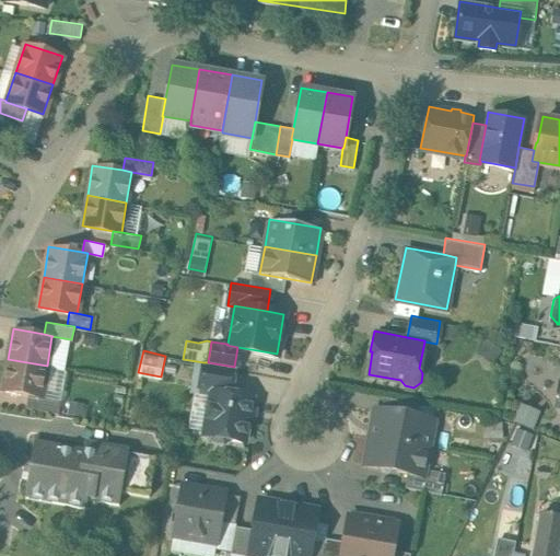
[(47,366),(8,359),(2,390),(28,394),(42,396),(47,366)]
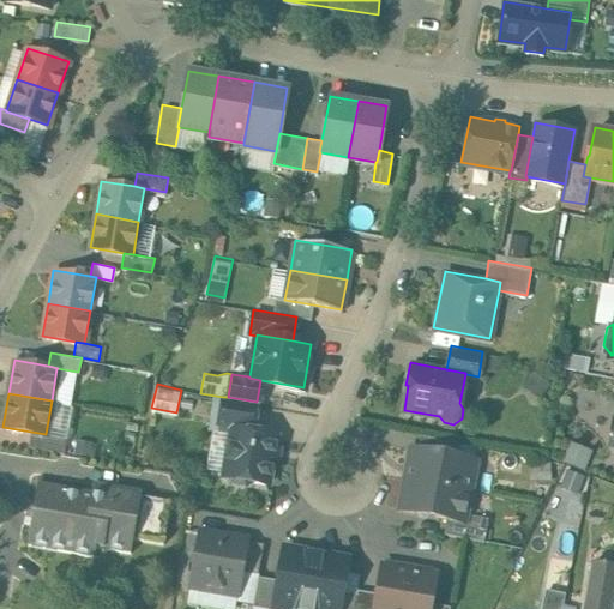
[(228,397),(223,397),(218,430),(232,433),(233,427),(252,430),(257,402),(228,397)]
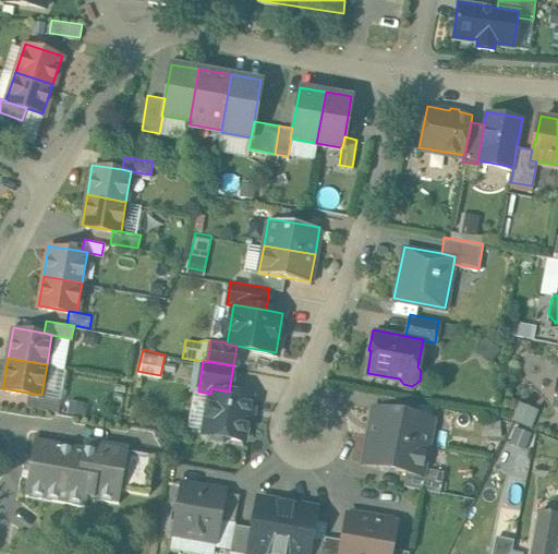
[(229,392),(211,388),(210,394),(204,432),(206,432),(209,437),(222,440),(228,436),(243,438),(251,396),(229,392)]
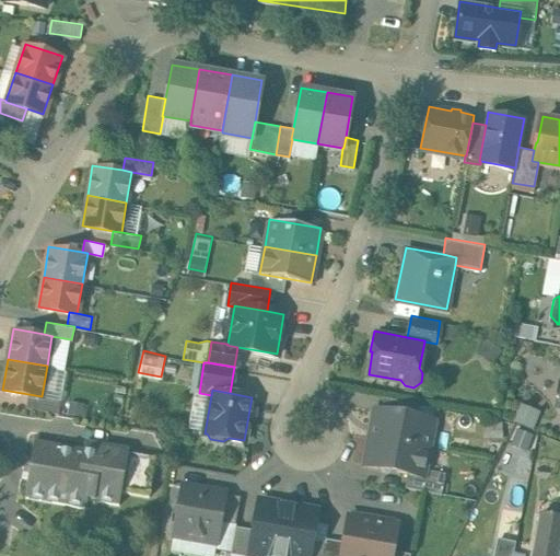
[(60,400),(42,396),(28,394),(26,407),(58,413),(60,400)]
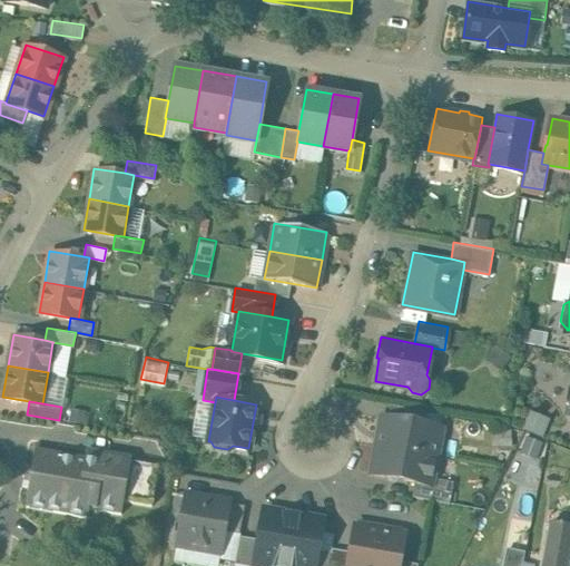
[(426,410),(390,402),(387,416),(424,422),(426,410)]
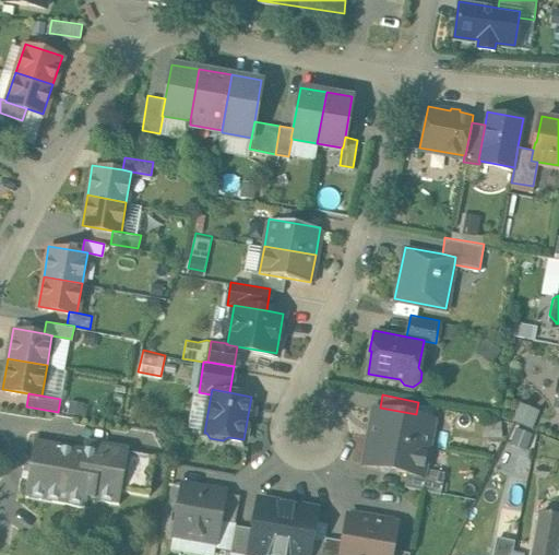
[(380,408),(373,406),(368,435),(428,446),(433,417),(416,414),(380,408)]
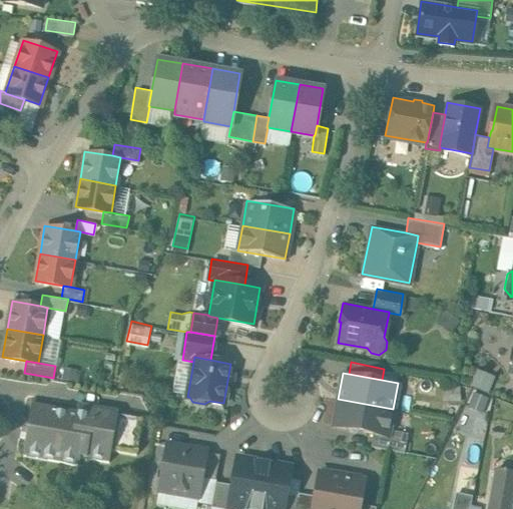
[(491,380),(475,373),(470,384),(487,391),(491,380)]
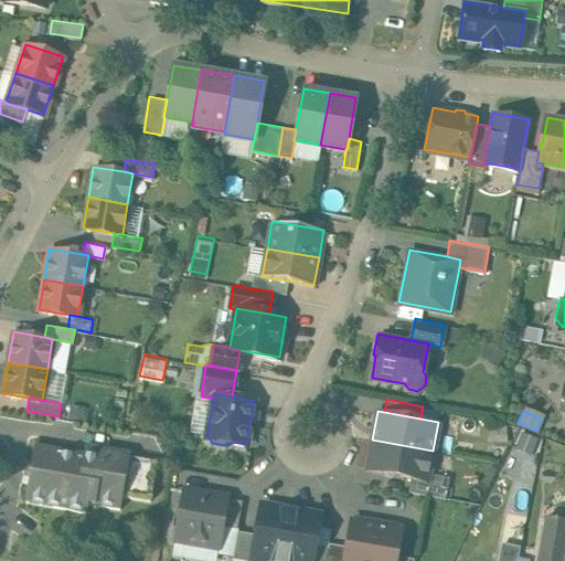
[(433,451),(372,440),(366,467),(411,476),(427,479),(428,472),(433,451)]
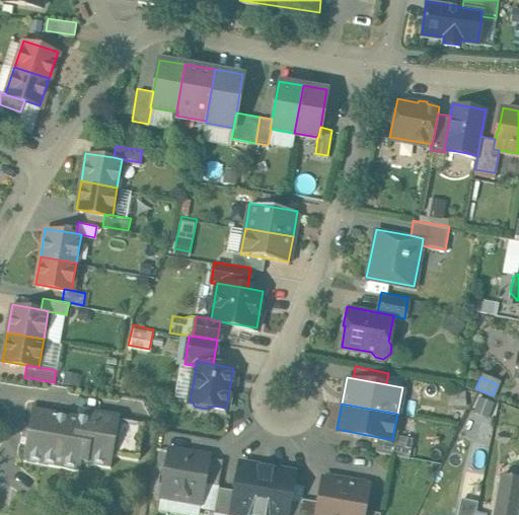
[(88,417),(32,408),(27,432),(21,431),(19,442),(25,443),(22,459),(78,468),(80,460),(109,466),(113,454),(119,418),(119,414),(89,409),(88,417)]
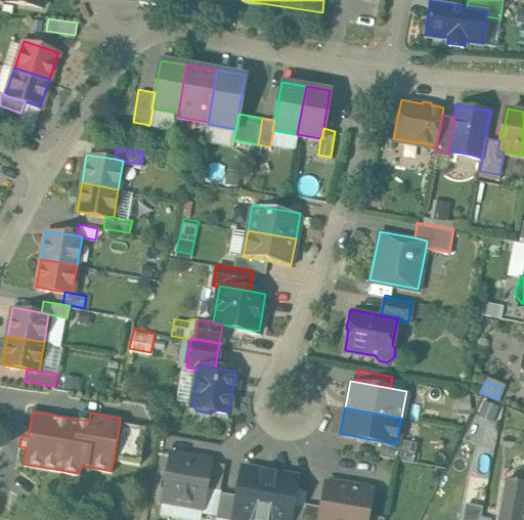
[(145,427),(120,422),(114,459),(139,463),(145,427)]
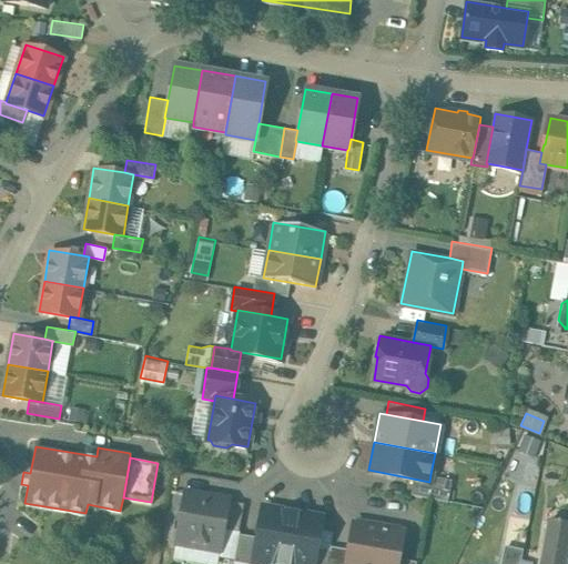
[(452,477),(430,474),(429,482),(413,479),(411,492),(447,500),(452,477)]
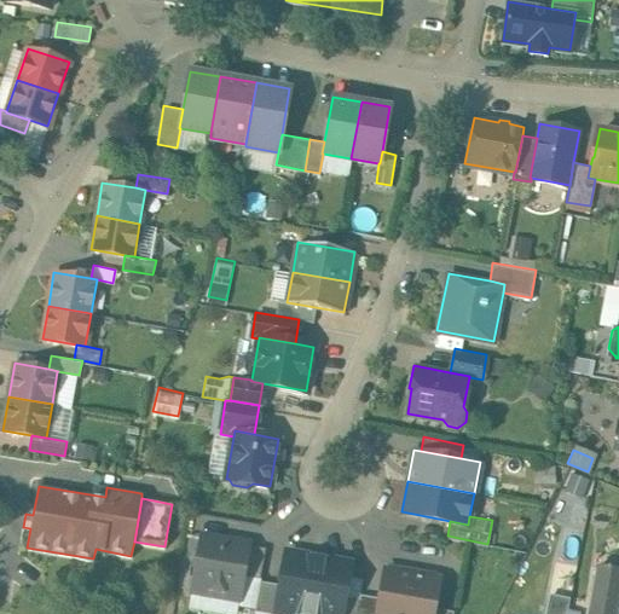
[(248,544),(201,536),(192,589),(239,597),(243,575),(248,544)]
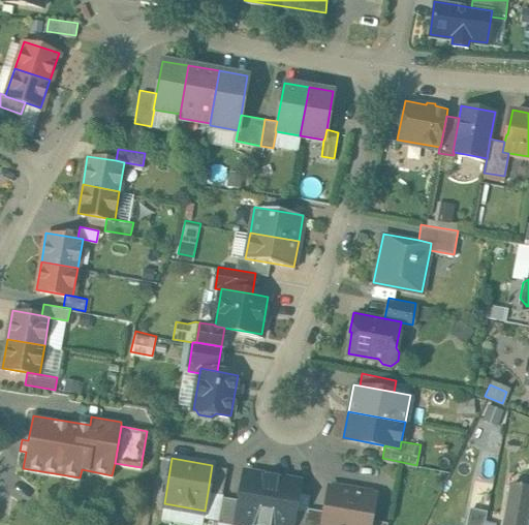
[(226,468),(212,465),(208,492),(221,494),(226,468)]
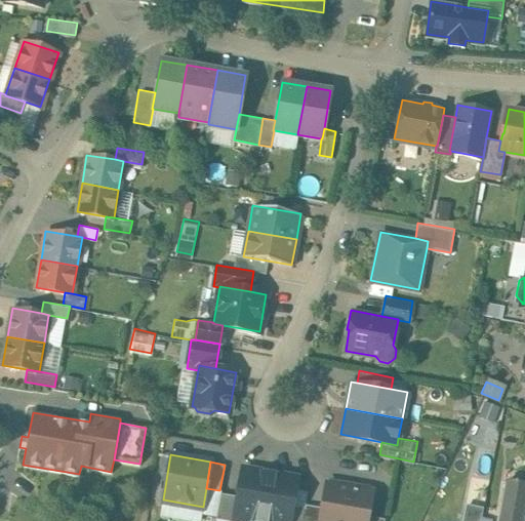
[(260,520),(270,472),(243,468),(238,495),(234,518),(235,518),(244,519),(244,520),(260,520)]
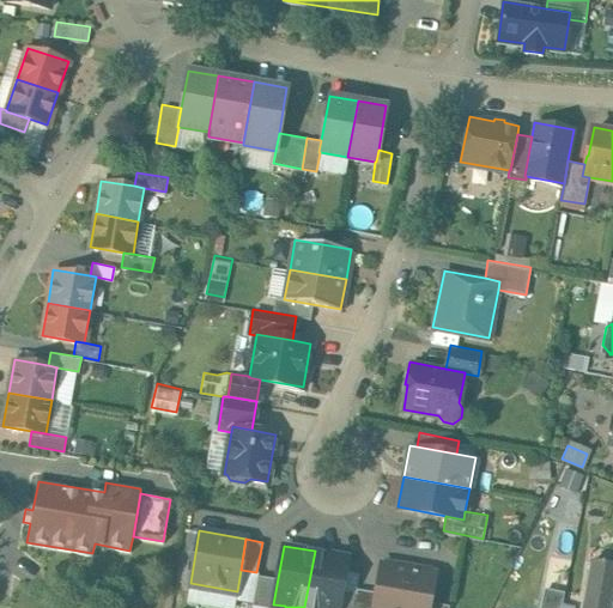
[(347,557),(315,551),(304,607),(338,607),(341,589),(347,557)]
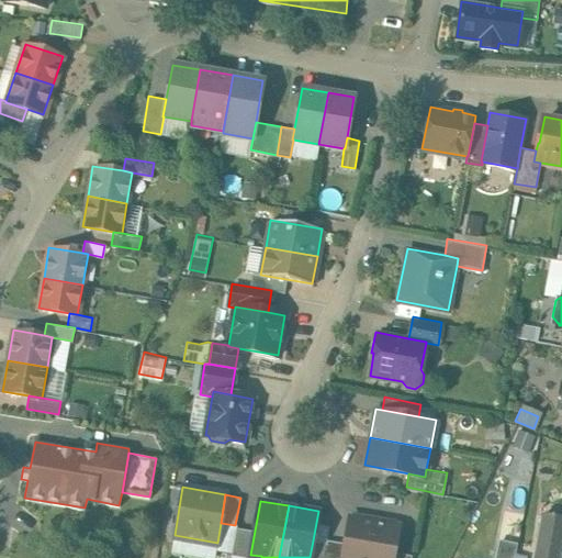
[(559,557),(561,543),(561,516),(541,513),(532,557),(559,557)]
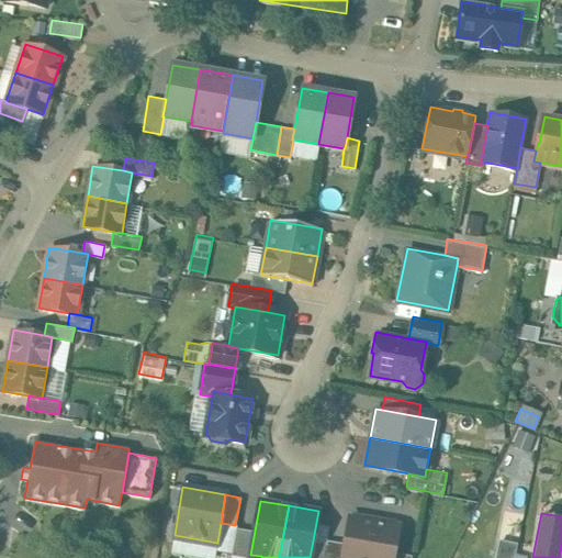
[(367,557),(373,521),(348,516),(344,542),(340,557),(367,557)]
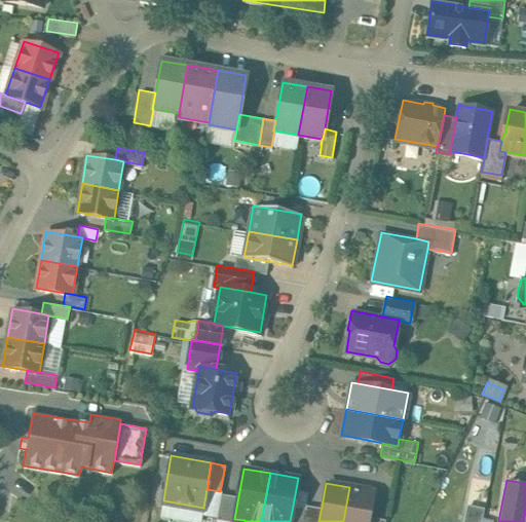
[(373,491),(349,487),(343,521),(368,521),(369,516),(373,491)]
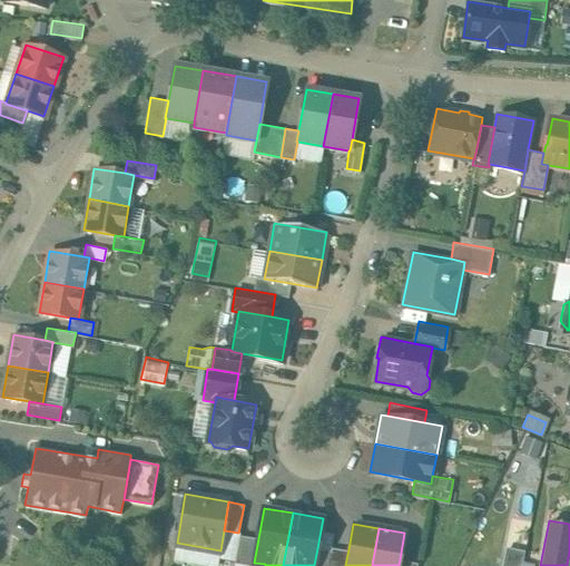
[(258,538),(239,535),(234,563),(252,565),(254,565),(255,563),(254,563),(258,538)]
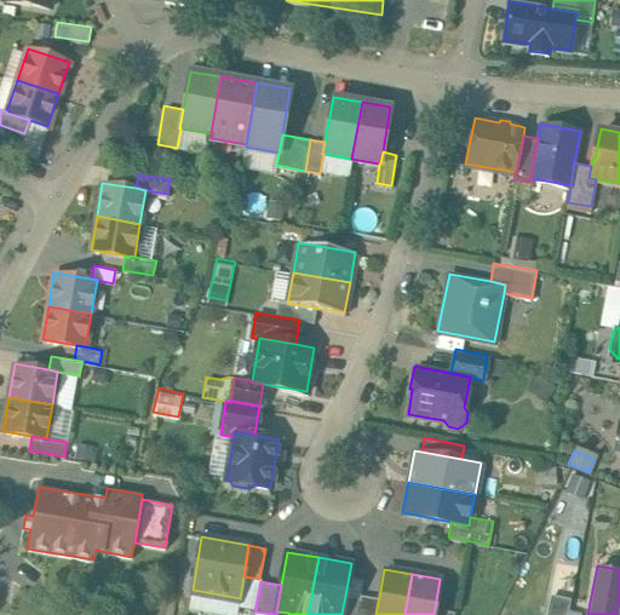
[(375,614),(379,597),(361,595),(356,614),(375,614)]
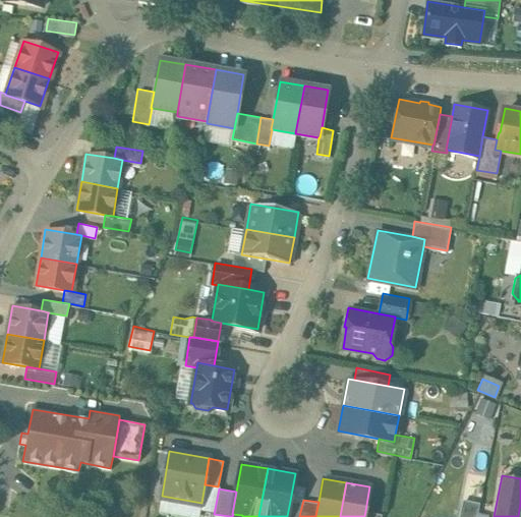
[(299,516),(302,503),(290,501),(287,516),(299,516)]
